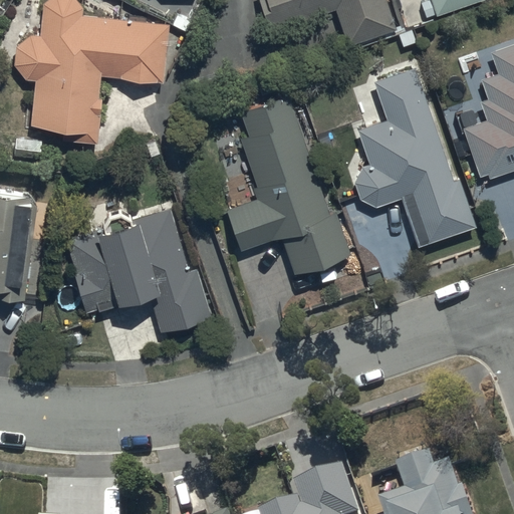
[(99,146),(101,100),(99,100),(101,75),(165,85),(169,26),(82,18),(82,9),(82,8),(81,6),(80,5),(80,4),(79,3),(78,2),(77,1),(76,0),(48,0),(48,1),(47,2),(46,3),(45,4),(44,5),(43,6),(41,38),(39,38),(37,38),(35,38),(33,38),(31,38),(29,39),(27,40),(26,40),(24,41),(22,43),(21,44),(20,45),(18,47),(17,48),(16,50),(16,52),(15,54),(14,56),(14,58),(14,60),(14,62),(14,64),(15,65),(15,67),(16,69),(17,71),(18,73),(19,74),(20,76),(22,77),(23,78),(25,79),(26,80),(28,81),(30,82),(32,82),(34,83),(36,83),(32,129),(64,136),(64,144),(99,146)]
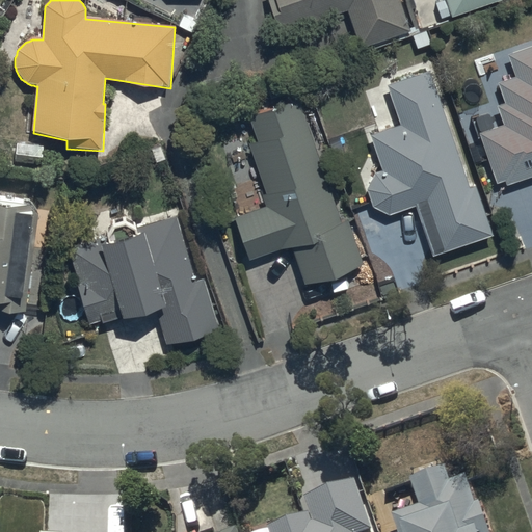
[(268,0),(280,33),(348,12),(360,49),(408,33),(397,0),(268,0)]
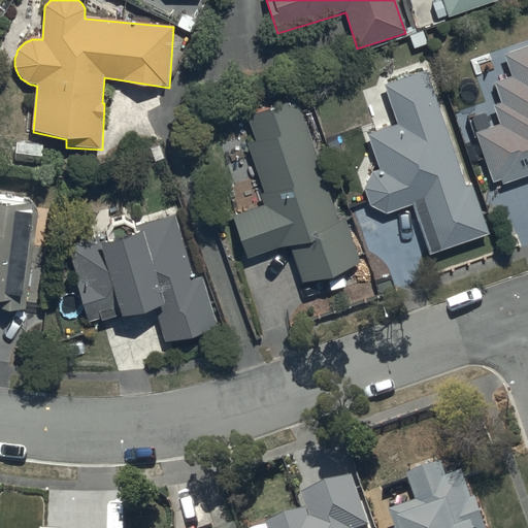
[(441,0),(449,19),(500,1),(499,0),(441,0)]
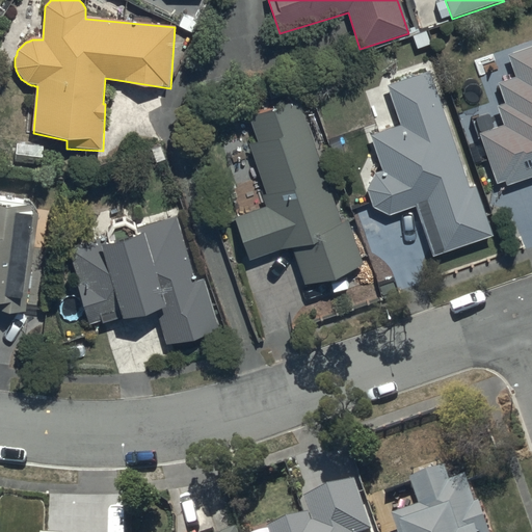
[(501,126),(479,135),(496,187),(503,184),(504,187),(531,178),(531,47),(506,56),(514,78),(496,84),(503,104),(495,107),(501,126)]
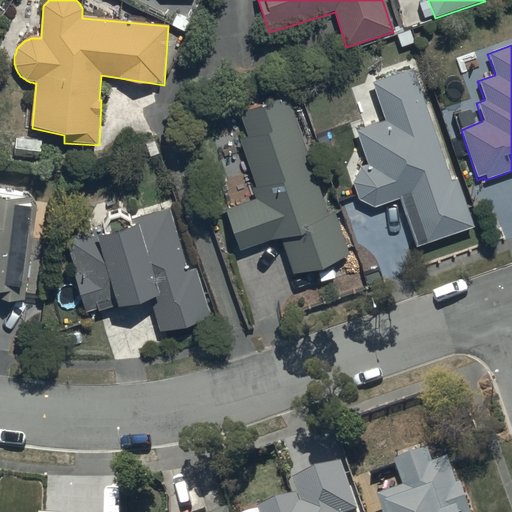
[(414,71),(371,84),(383,120),(355,130),(366,164),(357,167),(359,174),(351,177),(360,203),(366,201),(369,209),(399,199),(416,249),(474,230),(457,180),(451,182),(414,71)]
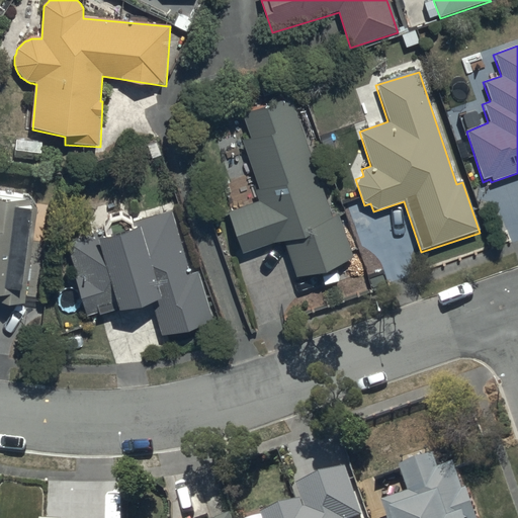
[(332,217),(288,99),(240,117),(248,139),(241,141),(258,188),(254,190),(259,202),(229,213),(243,254),(275,243),(287,243),(295,264),(348,245),(337,214),(332,217)]
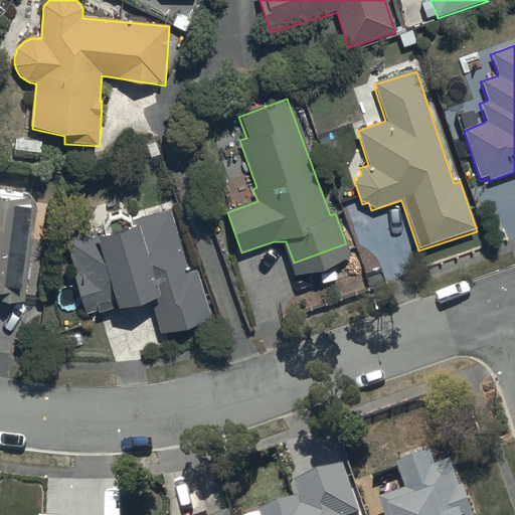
[(31,200),(0,195),(0,301),(24,304),(25,291),(22,291),(31,200)]
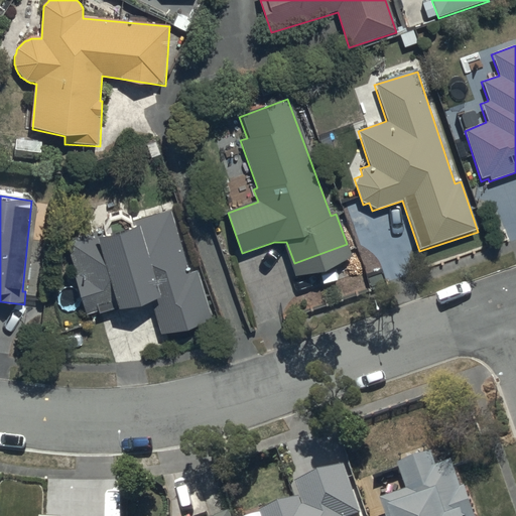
[(187,261),(170,211),(134,223),(133,222),(132,221),(131,220),(130,220),(130,219),(128,218),(127,218),(126,217),(125,217),(124,217),(123,217),(122,216),(121,216),(120,216),(118,216),(117,217),(116,217),(115,217),(114,218),(113,218),(112,219),(111,220),(110,220),(109,221),(108,222),(107,223),(107,224),(106,225),(106,226),(105,227),(105,228),(104,229),(104,230),(104,231),(104,232),(68,243),(84,305),(95,301),(98,308),(125,299),(121,285),(147,279),(160,324),(212,306),(196,258),(187,261)]
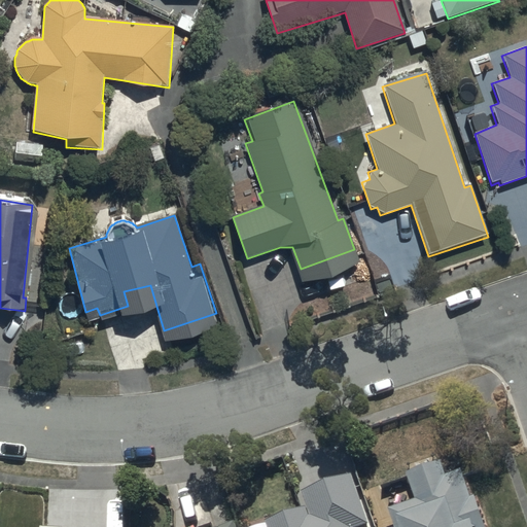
[(416,495),(389,504),(396,526),(486,526),(475,492),(472,493),(463,466),(446,471),(442,458),(407,470),(416,495)]
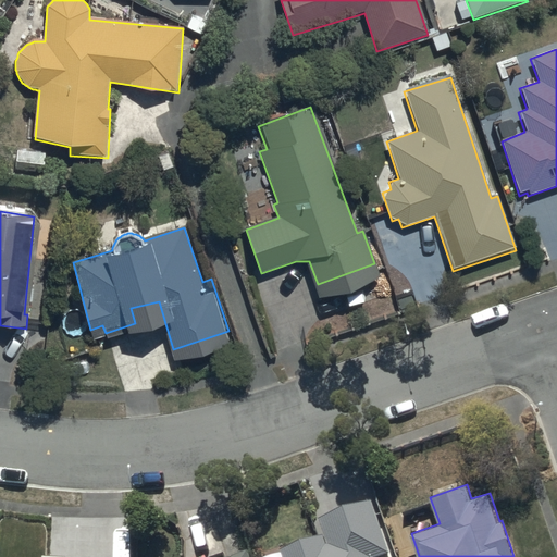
[(325,532),(280,547),(283,556),(378,556),(392,552),(372,497),(319,517),(325,532)]
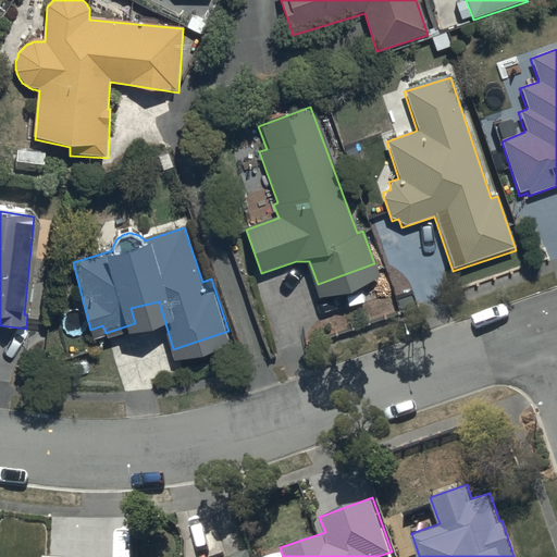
All buildings are outlined.
